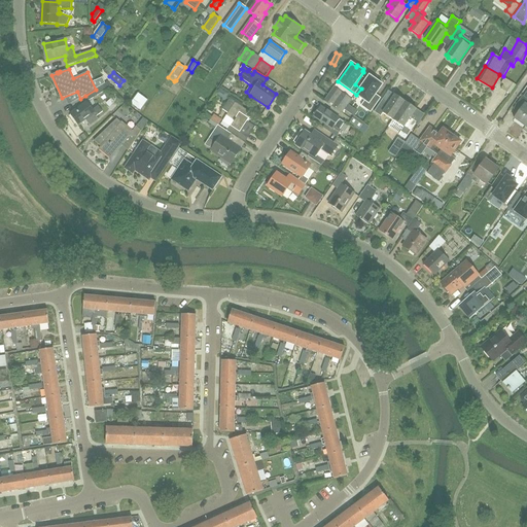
[(373,98),(376,95),(382,85),(377,81),(378,79),(373,75),(372,77),(370,76),(361,89),(356,95),(365,101),(361,106),(371,112),(379,102),(373,98)]
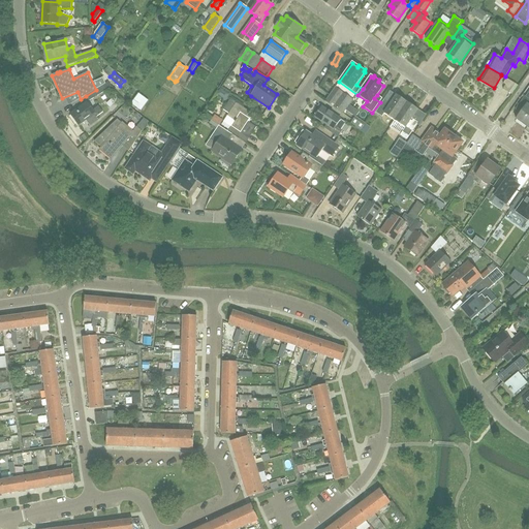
[(509,93),(516,84),(506,79),(503,84),(506,85),(503,89),(509,93)]
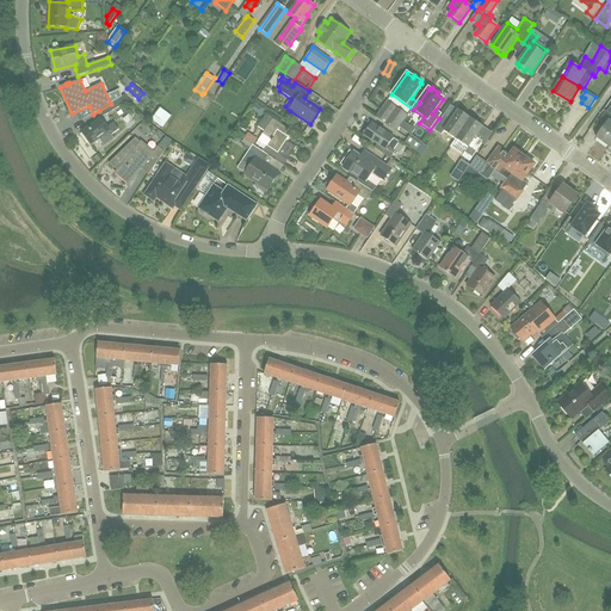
[(111,104),(99,111),(103,117),(123,105),(119,99),(111,104)]
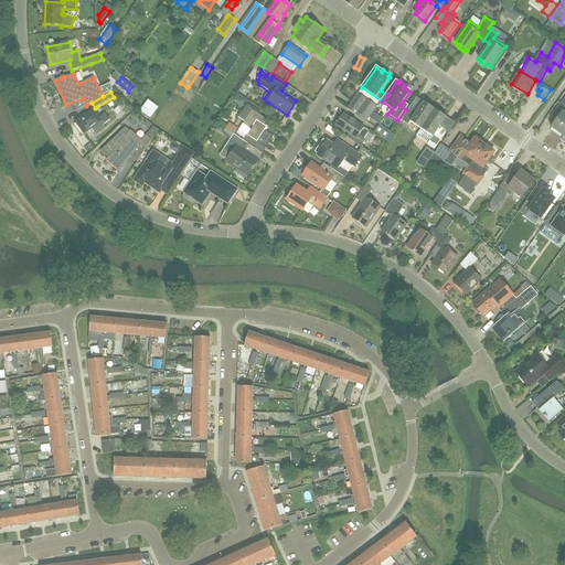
[(236,94),(232,100),(242,108),(246,102),(236,94)]
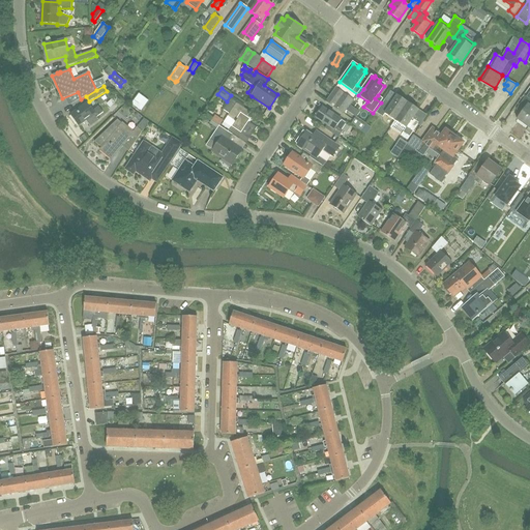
[(344,114),(353,100),(336,88),(326,101),(344,114)]
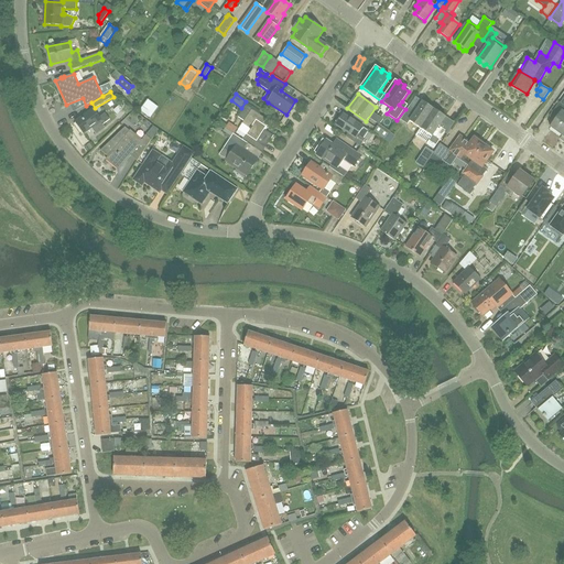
[(410,121),(421,129),(434,109),(423,101),(416,111),(413,111),(408,109),(400,120),(408,125),(410,121)]
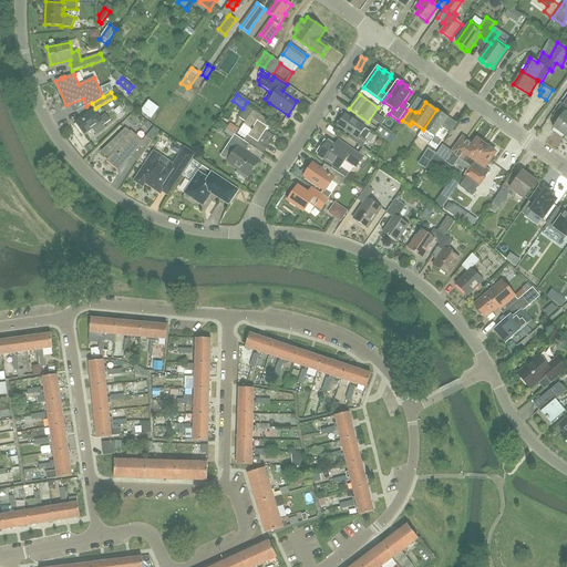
[(261,136),(271,143),(276,136),(266,130),(268,127),(264,125),(268,120),(247,106),(239,119),(246,122),(239,131),(247,136),(248,135),(258,142),(261,136)]
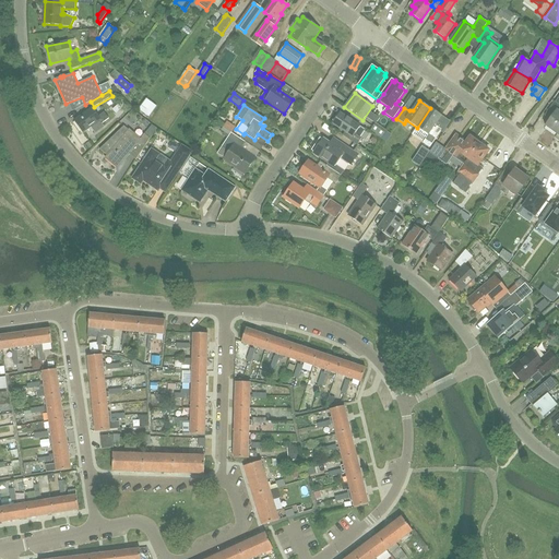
[(95,133),(104,127),(102,123),(109,119),(104,113),(98,117),(92,108),(74,120),(84,133),(92,128),(95,133)]
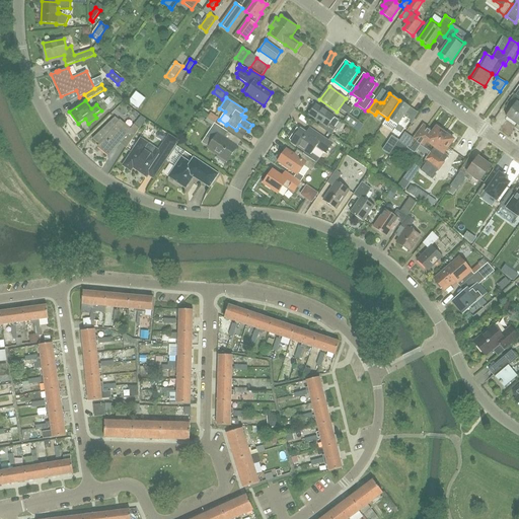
[(399,137),(409,123),(404,120),(403,117),(410,107),(399,100),(387,119),(383,125),(393,132),(392,133),(399,137)]
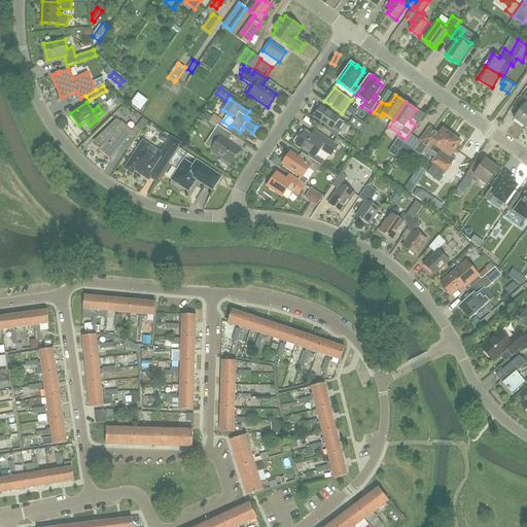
[(525,104),(519,113),(515,119),(525,127),(526,124),(526,103),(526,105),(525,104)]
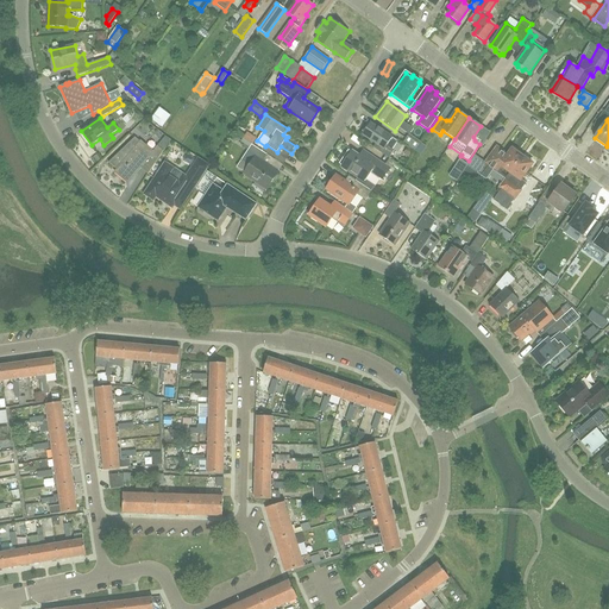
[(376,144),(374,148),(390,158),(395,150),(387,145),(393,137),(371,124),(363,136),(376,144)]
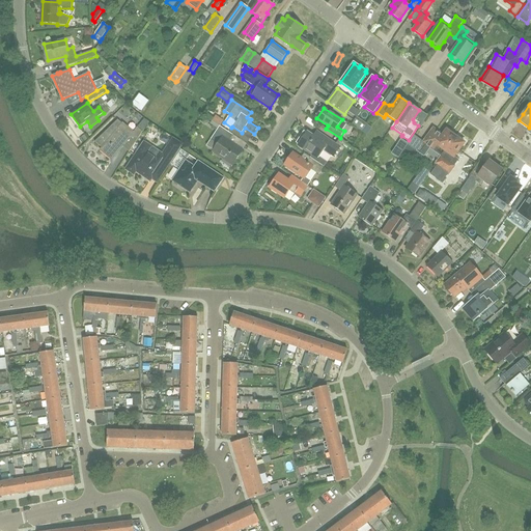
[(351,126),(356,129),(362,133),(367,124),(357,117),(351,126)]
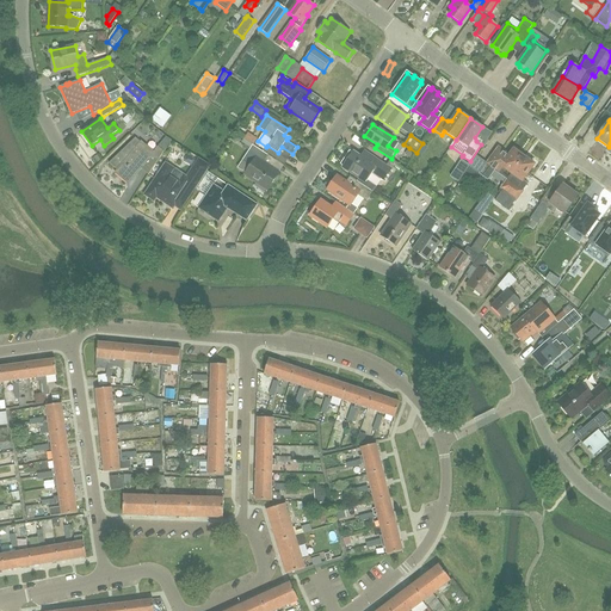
[(166,137),(158,147),(153,153),(135,137),(110,164),(118,171),(116,173),(129,183),(140,168),(149,174),(165,152),(173,141),(166,137)]
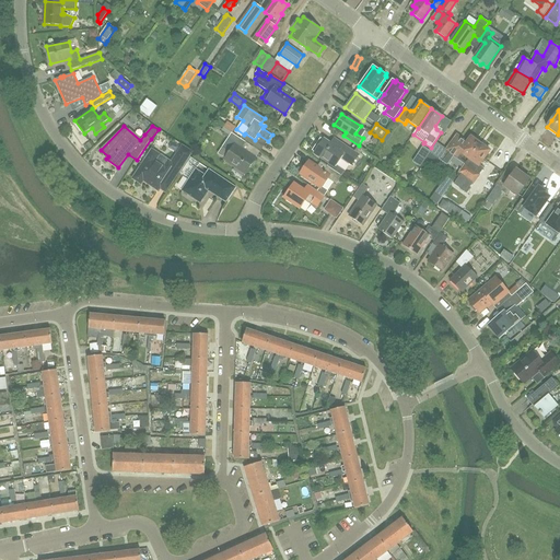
[(245,174),(256,159),(242,149),(246,142),(232,133),(222,147),(230,152),(224,161),(245,174)]
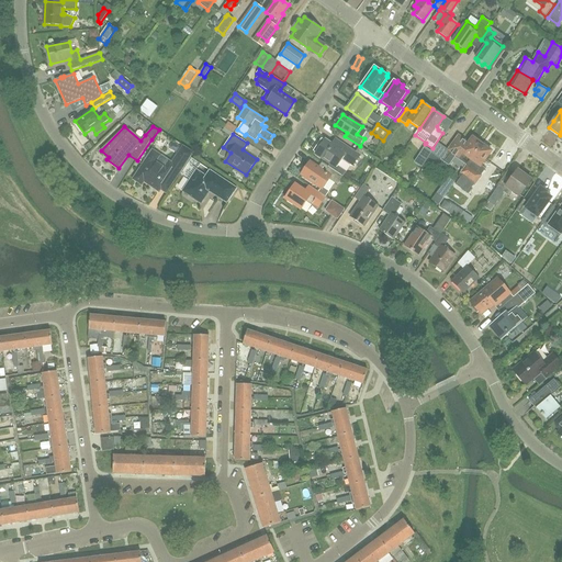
[(460,172),(461,173),(482,145),(479,143),(480,141),(475,137),(474,139),(472,138),(470,143),(459,135),(449,150),(439,143),(431,154),(449,166),(456,157),(465,165),(460,172)]
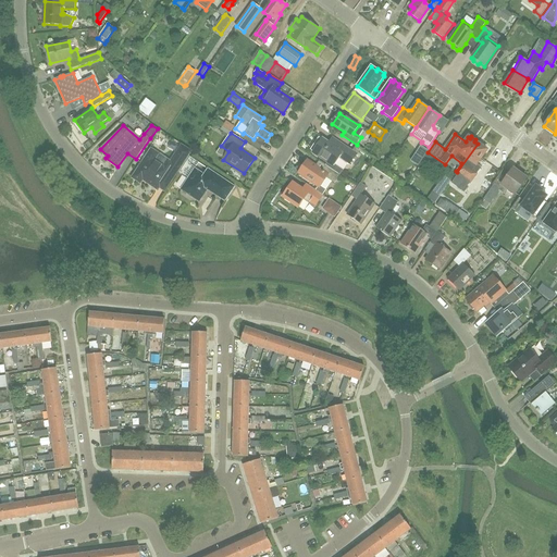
[(312,150),(314,151),(313,152),(333,165),(338,157),(349,164),(356,155),(332,138),(329,144),(322,139),(321,140),(320,139),(312,150)]
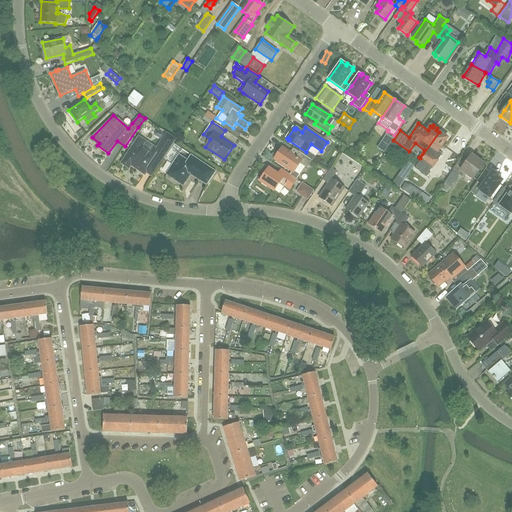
[(416,168),(404,184),(403,185),(404,185),(400,191),(410,198),(414,193),(415,192),(442,154),(439,151),(448,138),(446,137),(447,136),(443,133),(442,135),(439,132),(420,158),(421,159),(415,167),(416,168)]
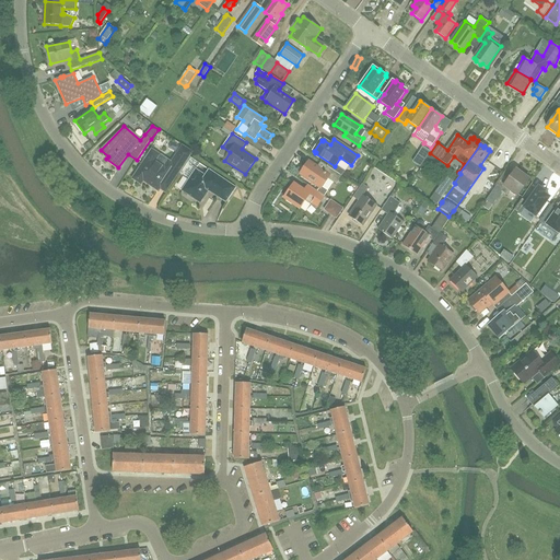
[(165,194),(174,181),(186,163),(194,152),(184,146),(171,163),(167,161),(167,160),(161,155),(160,155),(152,151),(135,178),(141,183),(143,182),(158,190),(159,189),(165,194)]
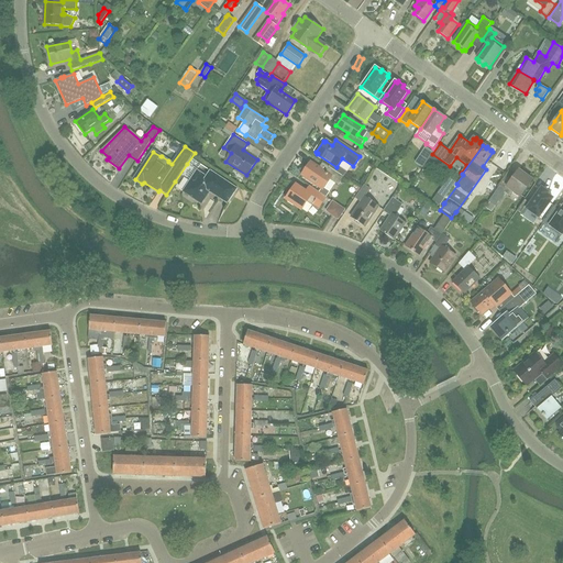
[(364,147),(361,153),(371,158),(374,154),(364,147)]
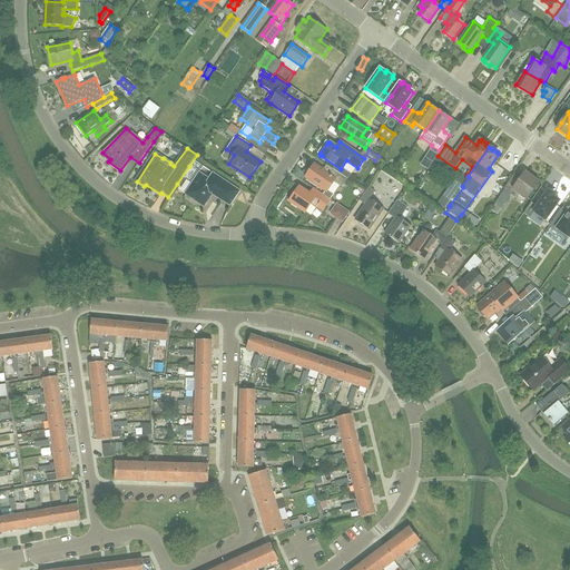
[(330,175),(323,170),(315,165),(306,178),(327,192),(334,183),(343,188),(349,180),(333,170),(330,175)]
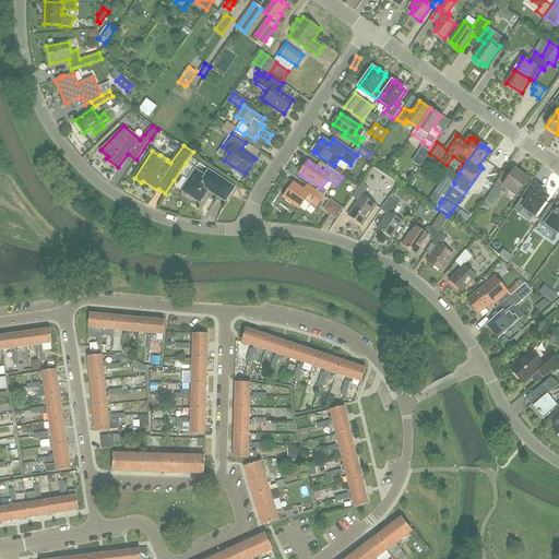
[(195,169),(188,180),(181,191),(200,203),(209,191),(226,202),(236,188),(209,169),(205,176),(195,169)]
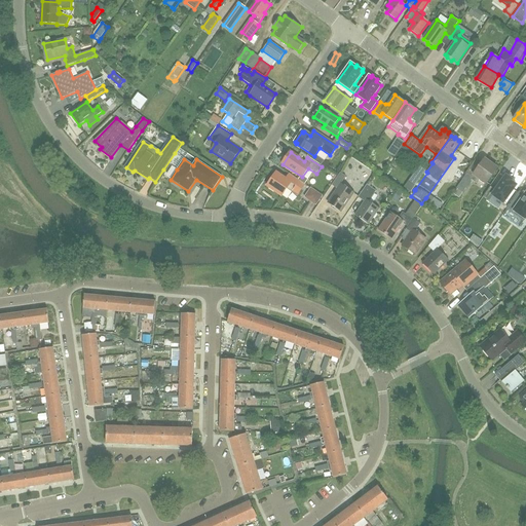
[(485,160),(483,162),(476,173),(468,168),(465,175),(457,188),(463,193),(472,180),(478,184),(481,180),(486,184),(497,168),(485,160)]
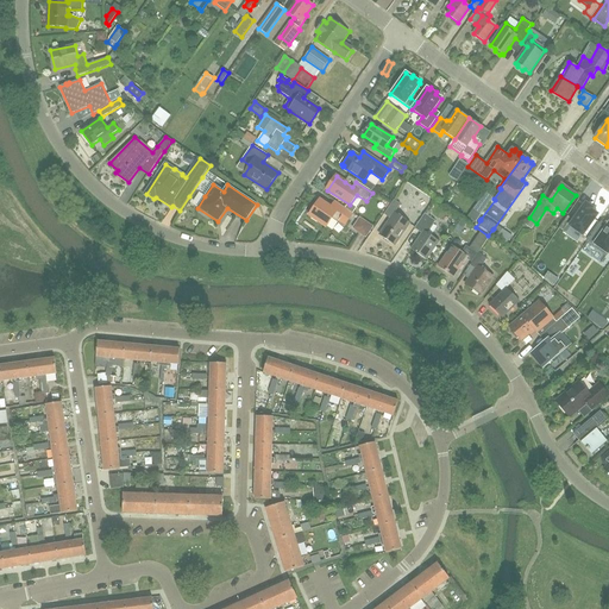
[(384,214),(384,215),(390,219),(380,234),(396,246),(410,224),(395,213),(400,205),(394,200),(384,214)]
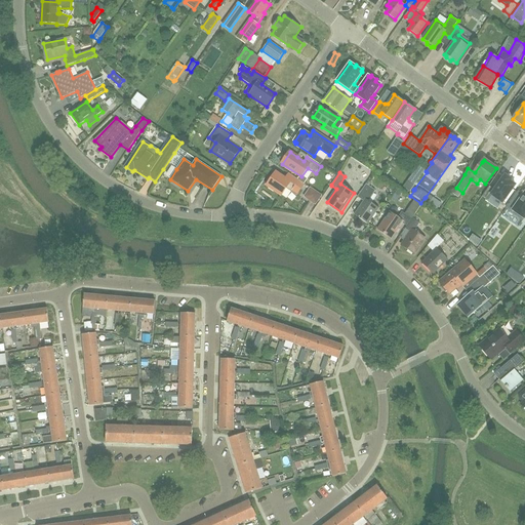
[(297,196),(305,185),(289,173),(285,179),(276,173),(268,186),(282,196),(286,189),(297,196)]
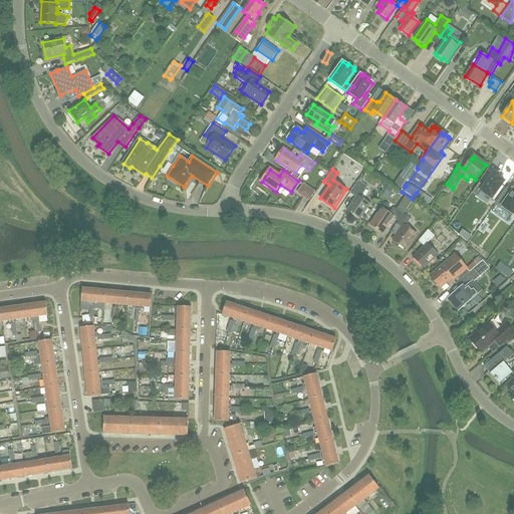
[(479,183),(472,192),(478,197),(481,192),(492,199),(505,182),(499,178),(501,176),(494,172),(484,186),(479,183)]
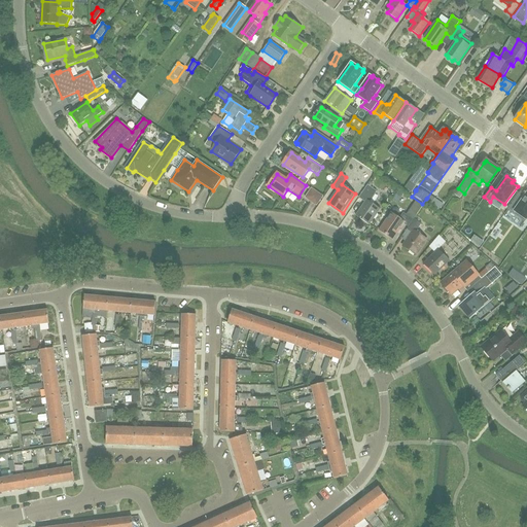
[(405,187),(412,192),(417,184),(410,180),(405,187)]
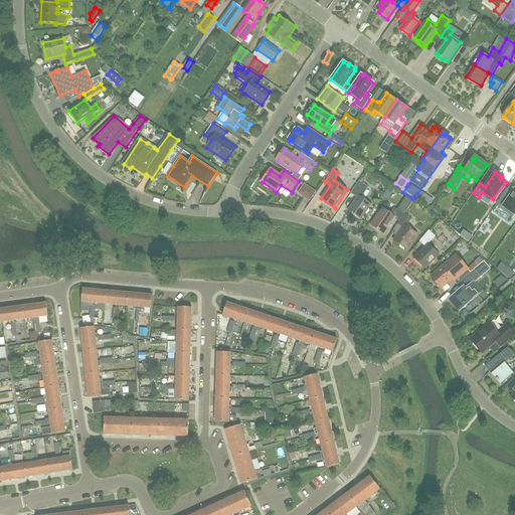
[(359,181),(351,194),(357,197),(348,211),(361,220),(372,204),(361,197),(368,187),(359,181)]
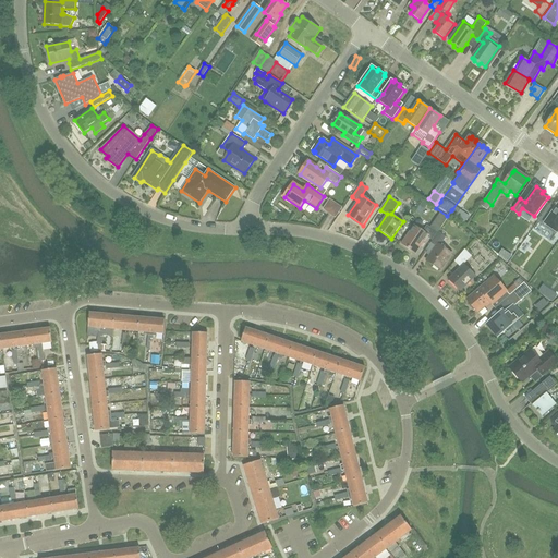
[(332,202),(326,211),(335,217),(341,208),(332,202)]
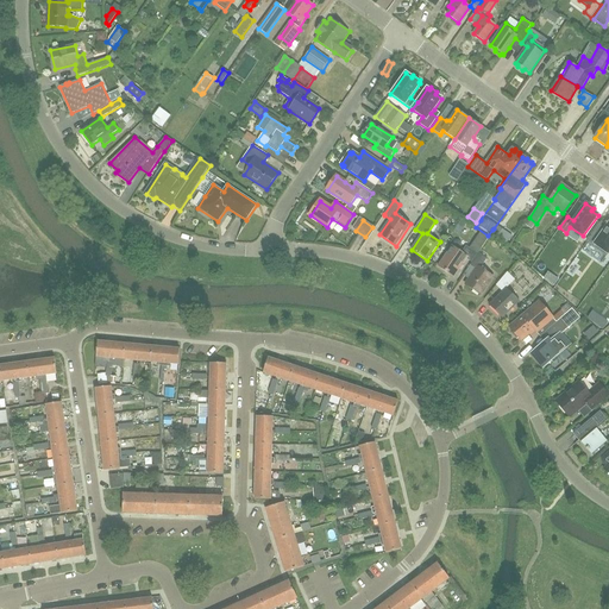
[(596,231),(588,242),(607,256),(608,252),(608,223),(608,226),(602,234),(596,231)]
